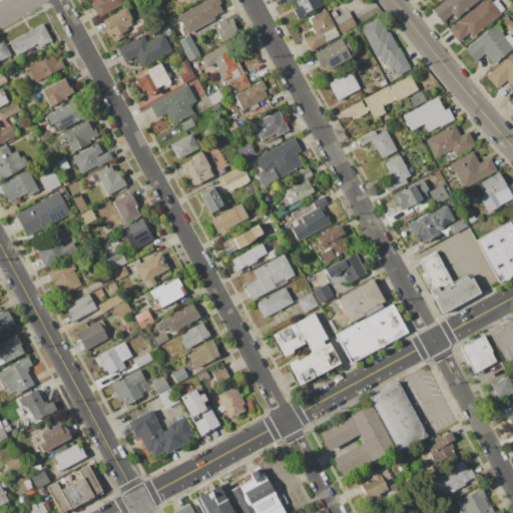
[(97,12),(95,13),(89,2),(92,1),(91,0),(122,0),(124,3),(99,16),(97,12)]
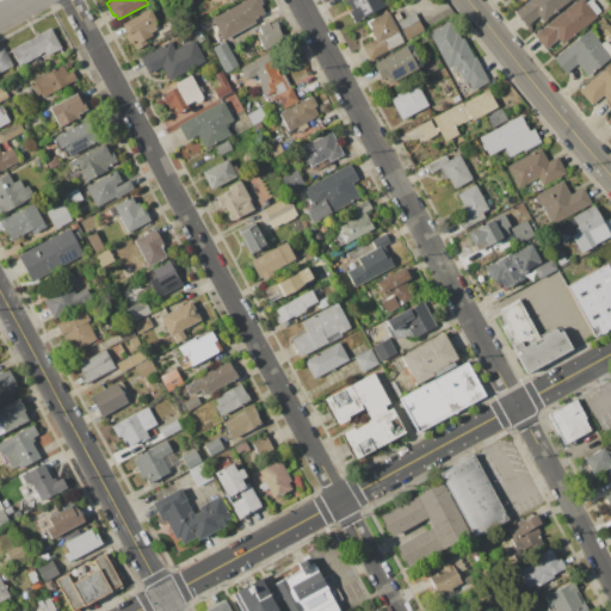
[(253,19),(254,23),(222,39),(210,19),(245,0),(260,0),(263,4),(260,5),(264,13),(253,19)]
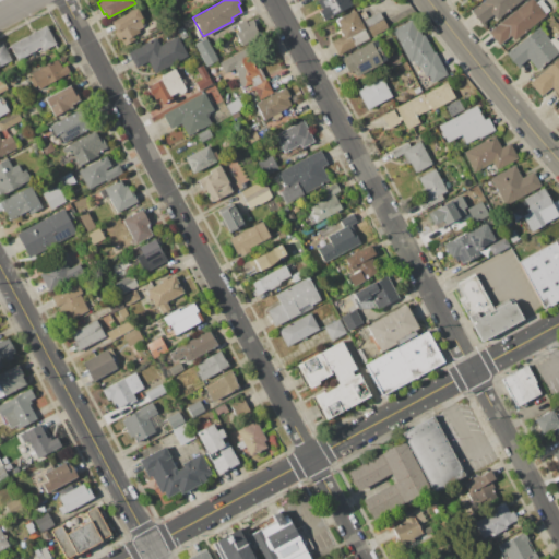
[(317,0),(349,0),(353,6),(324,21),(319,11),(322,9),(317,0)]
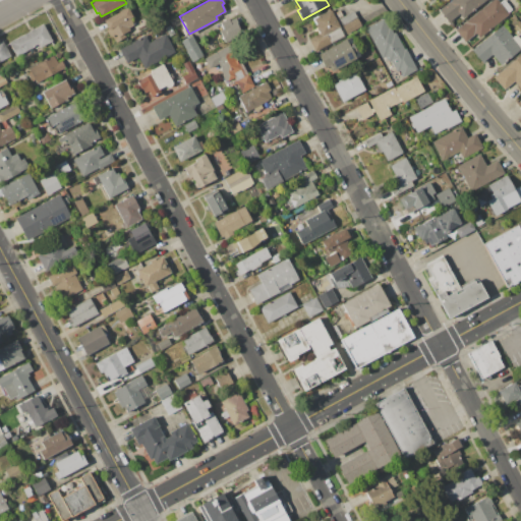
[(487,0),(463,18),(460,14),(449,22),(439,9),(450,0),(487,0)]
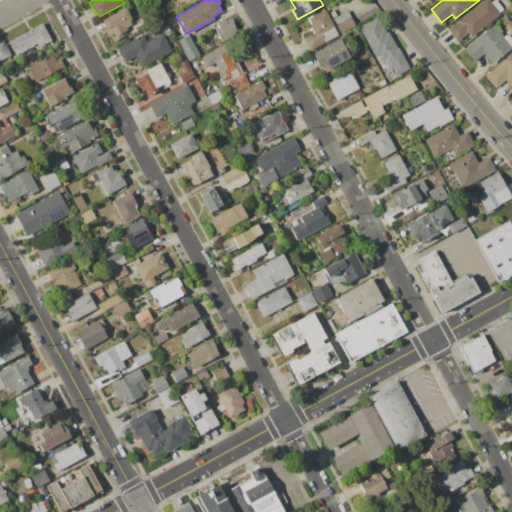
[(468,33),(457,41),(447,29),(484,0),(490,0),(492,2),(494,0),(497,0),(504,9),(500,12),(501,14),(471,37),(468,33)]
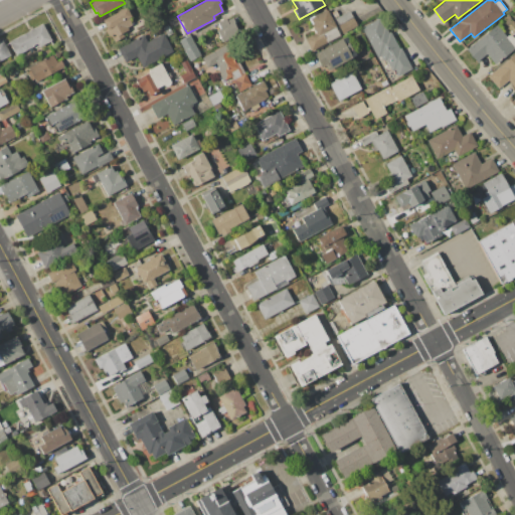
[(123,33),(125,37),(115,42),(111,36),(109,37),(104,28),(106,27),(103,20),(126,7),(131,16),(128,18),(132,24),(127,27),(129,30),(123,33)]
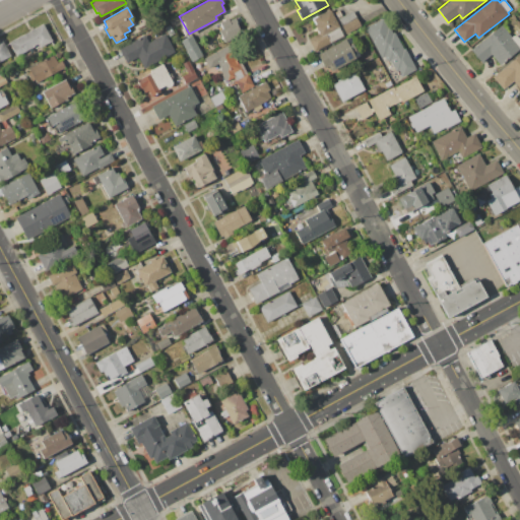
[(339,27),(343,37),(315,52),(308,39),(318,34),(316,30),(318,29),(311,18),(317,15),(318,16),(330,9),(340,27),(339,27)]
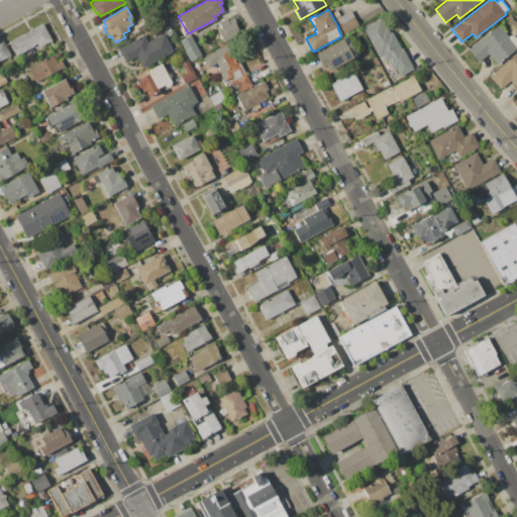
[(333,12),(337,10),(340,16),(351,10),(359,26),(344,34),(333,12)]
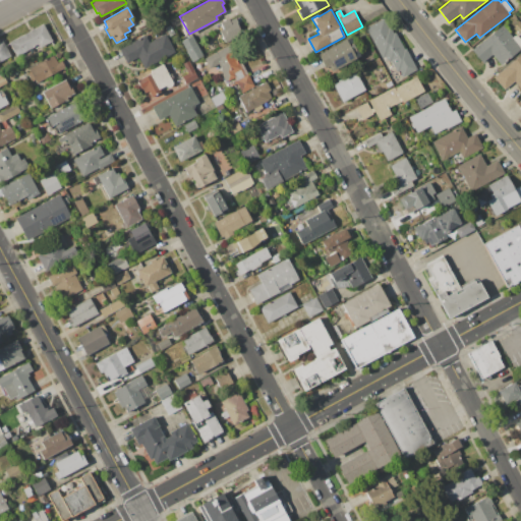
[(236,17),(240,25),(238,26),(242,33),(225,43),(218,29),(223,26),(220,22),(229,17),(230,20),(236,17)]
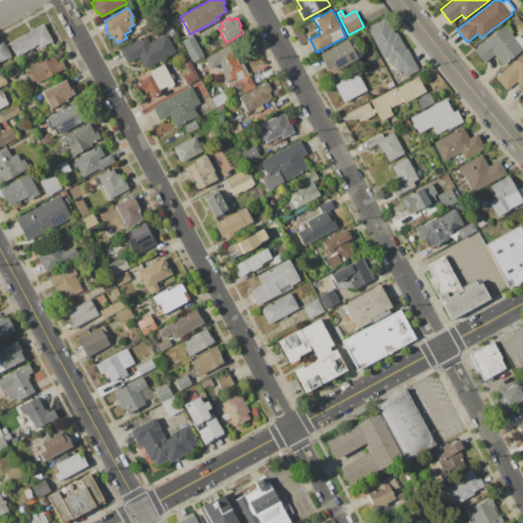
[(387,57),(383,59),(367,28),(386,17),(395,34),(396,33),(406,49),(408,48),(419,70),(405,78),(400,70),(398,72),(393,61),(390,63),(387,57)]
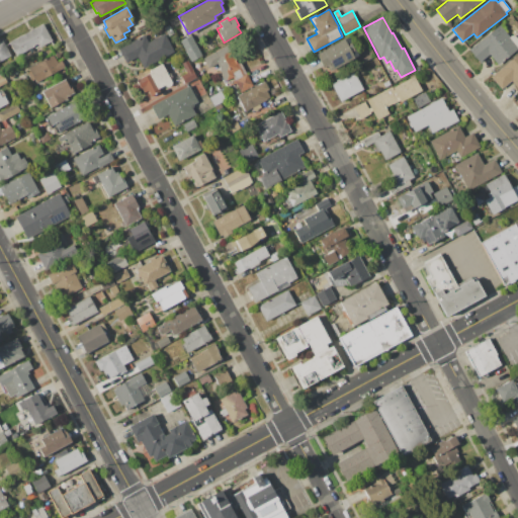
[(169,23),(175,34),(169,37),(163,27),(169,23)]
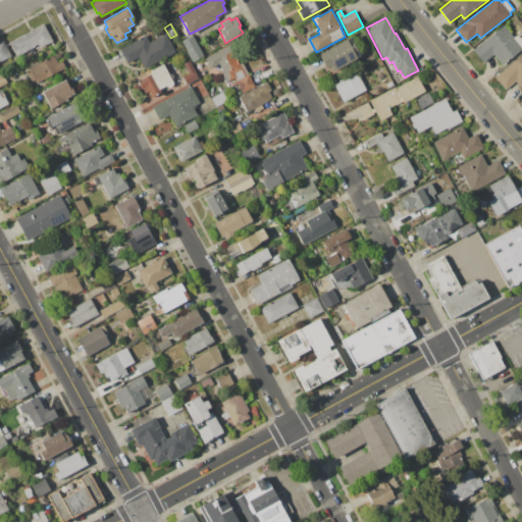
[(9,42),(43,24),(52,41),(40,48),(39,46),(37,48),(35,45),(16,55),(9,42)]
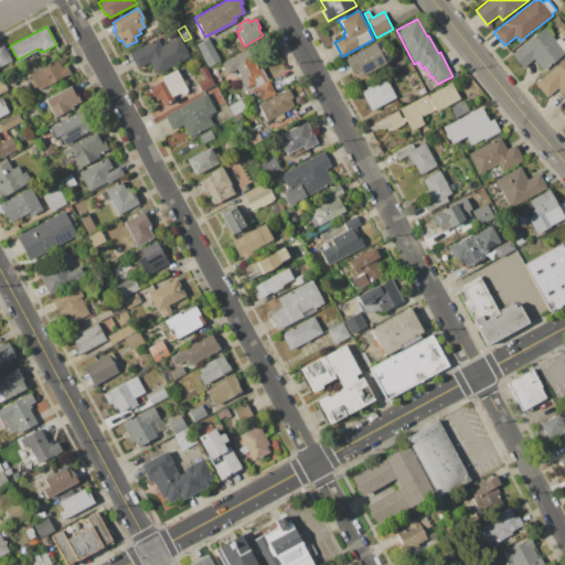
[(534,60),(523,68),(519,63),(515,62),(515,59),(511,54),(545,28),(556,41),(556,40),(557,39),(558,39),(560,39),(561,39),(562,40),(564,42),(564,53),(544,72),(534,60)]
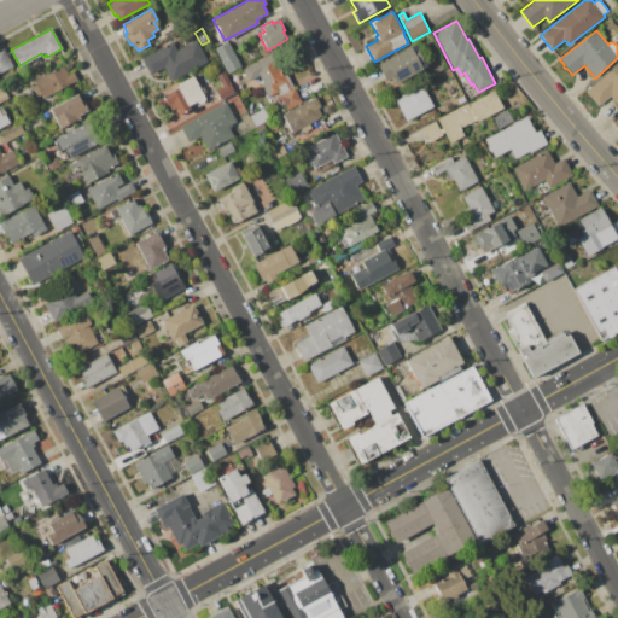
[(178,50),(197,40),(208,62),(170,81),(163,68),(150,76),(140,58),(172,40),(178,50)]
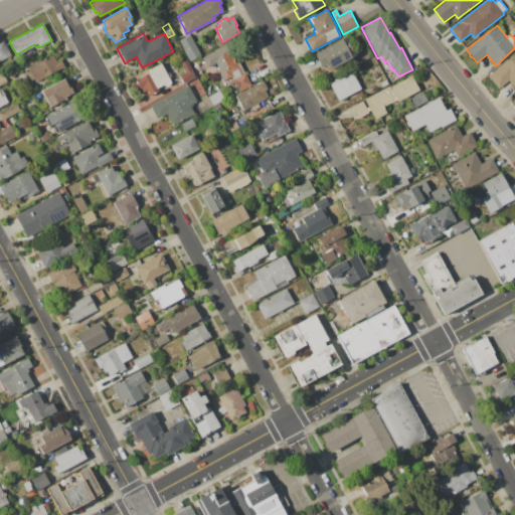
[(190,34),(201,55),(190,61),(179,40),(190,34)]
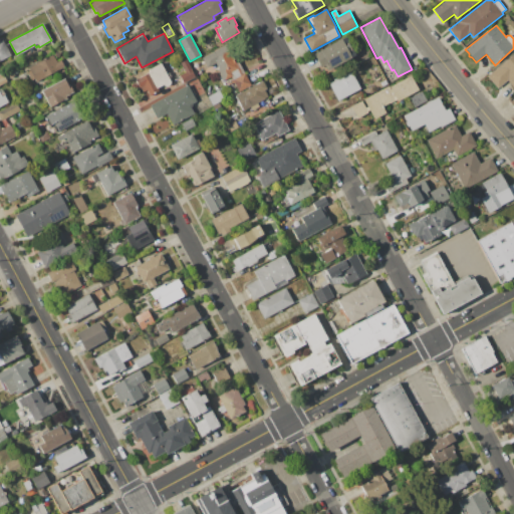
[(351,47),(355,55),(351,57),(351,58),(327,71),(325,66),(322,67),(314,52),(341,38),(341,39),(345,36),(349,43),(348,44),(350,48),(351,47)]
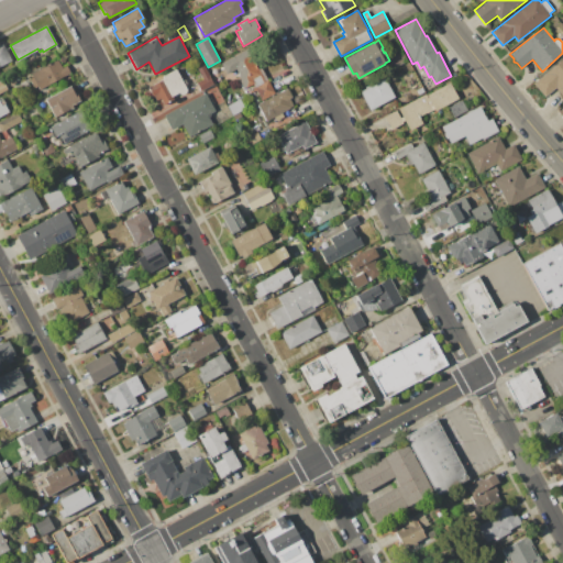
[(0,45),(4,43),(13,61),(0,67),(0,45)]
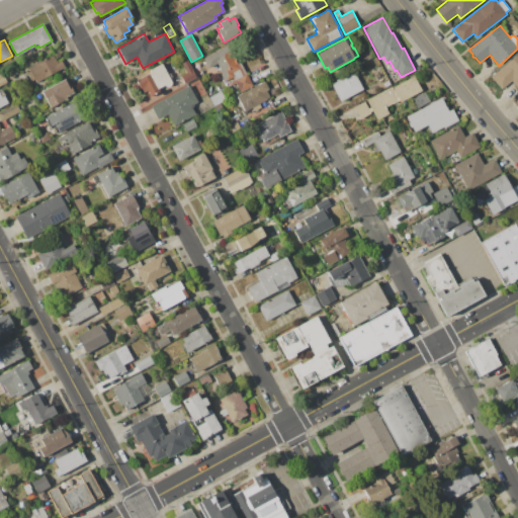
[(202,58),(231,42),(253,86),(241,92),(233,78),(225,82),(219,70),(221,69),(218,64),(208,69),(202,58)]
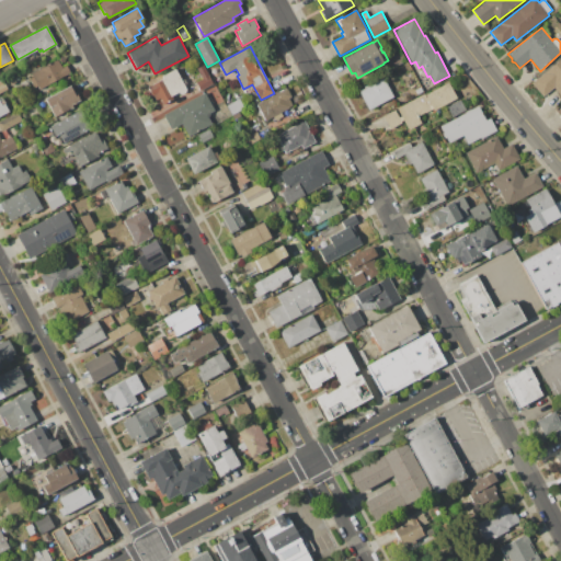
[(560,58),(560,98),(552,89),(544,98),(530,83),(542,72),(544,73),(560,58)]
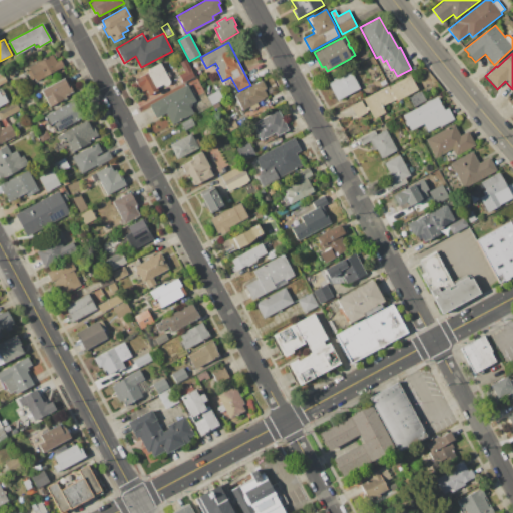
[(56,61),(61,59),(65,67),(36,82),(34,79),(31,81),(27,72),(29,70),(28,67),(53,54),(56,61)]
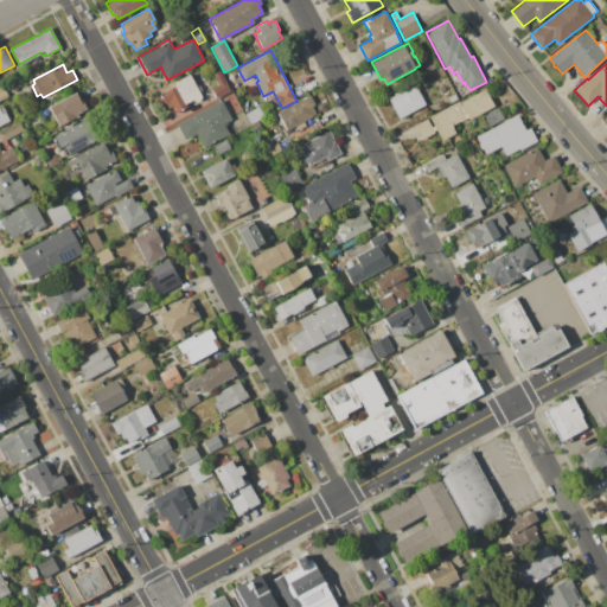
[(231,91),(216,98),(211,89),(218,85),(212,74),(221,70),(231,91)]
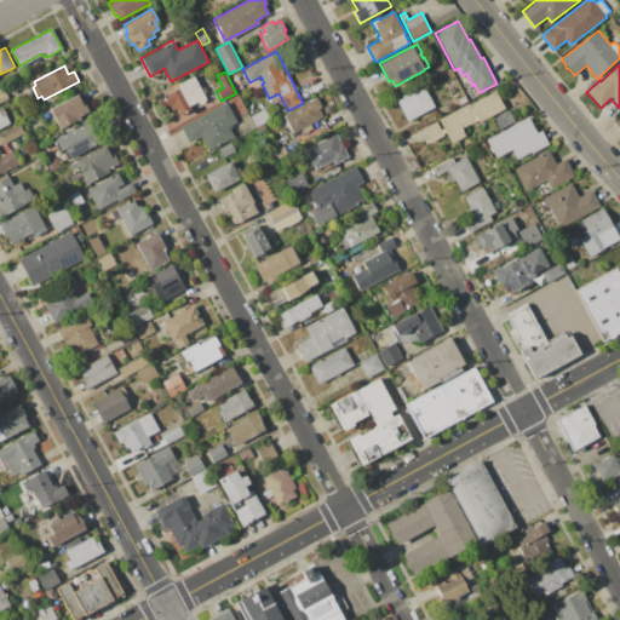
[(206,98),(206,99),(205,102),(204,103),(202,104),(201,104),(199,104),(197,104),(196,103),(190,107),(191,110),(181,115),(177,109),(172,112),(164,96),(181,87),(179,84),(194,76),(199,85),(201,84),(206,92),(204,93),(206,98)]
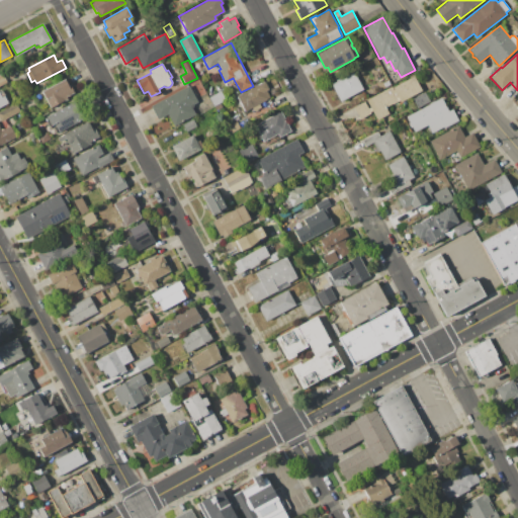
[(12,71),(16,69),(19,74),(15,76),(16,77),(10,80),(6,72),(11,70),(12,71)]
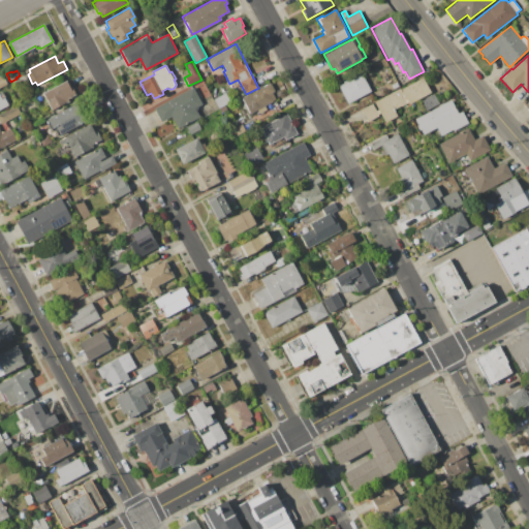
[(338,86),(362,73),(372,92),(347,104),(338,86)]
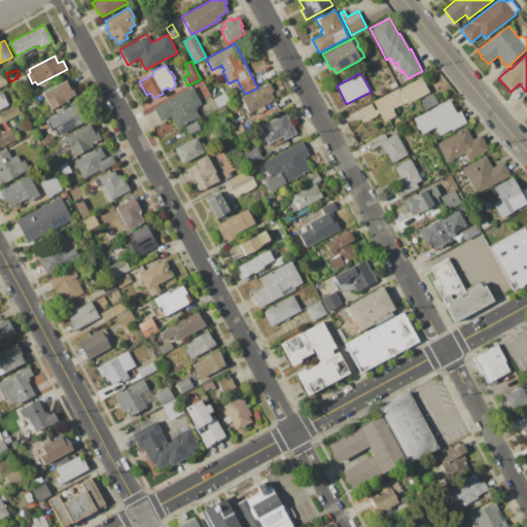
[(410,103),(410,104),(403,107),(402,104),(392,110),(396,116),(384,123),(373,102),(398,88),(399,89),(421,77),(429,93),(410,103)]
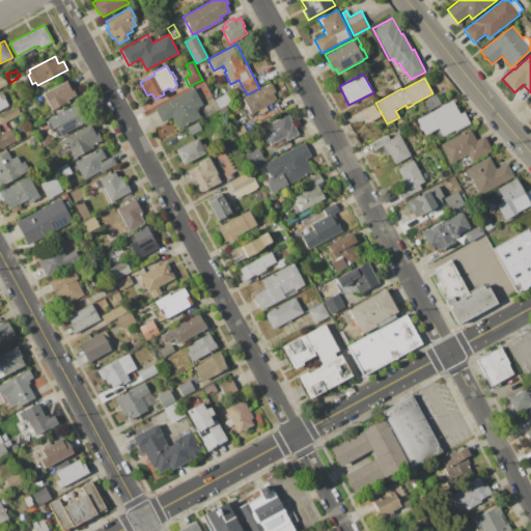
[(68,100),(70,102),(52,111),(43,93),(66,81),(70,88),(73,86),(77,94),(68,100)]
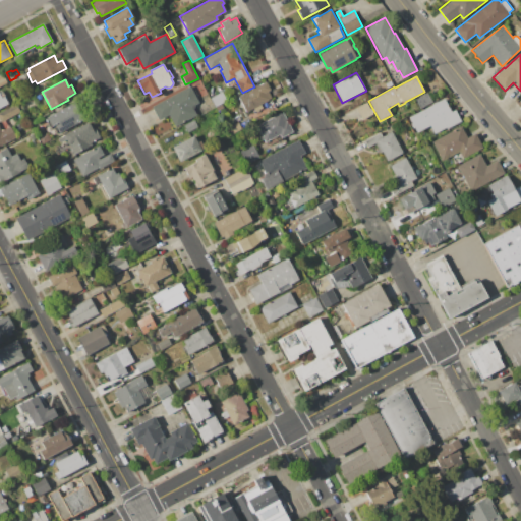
[(385,82),(391,79),(393,85),(388,89),(385,82)]
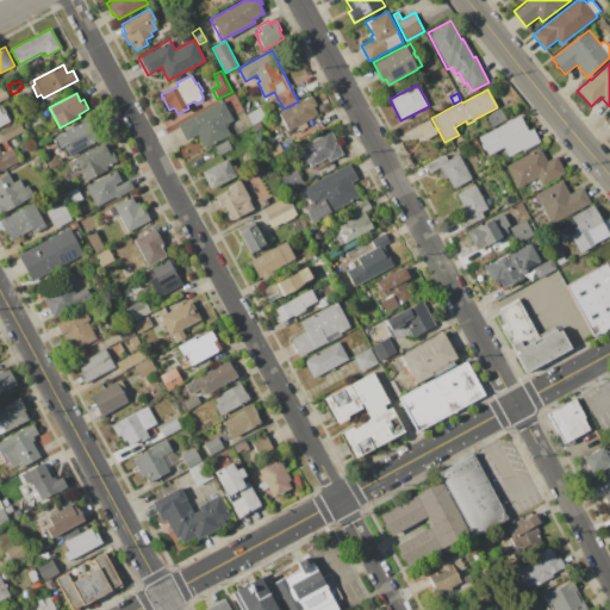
[(312,97),(317,105),(315,107),(318,114),(287,131),(278,114),(312,97)]
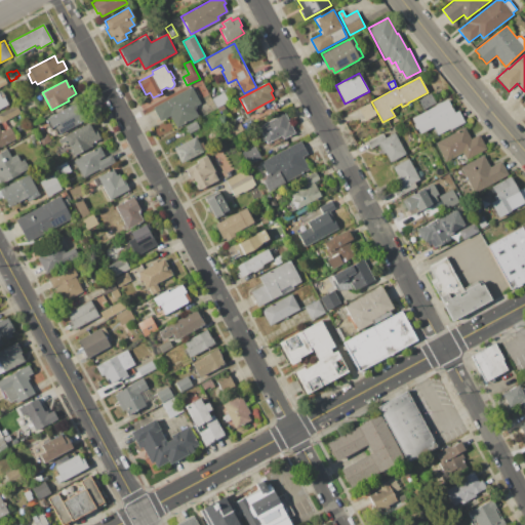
[(170,116),(160,122),(152,108),(192,86),(200,104),(194,107),(199,116),(176,128),(170,116)]
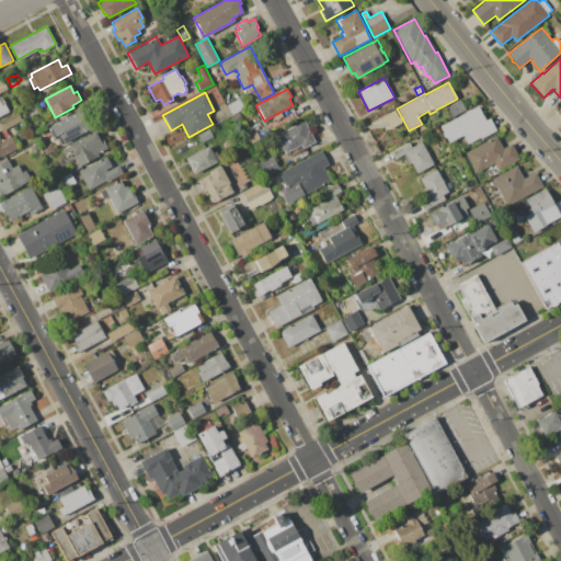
[(232,115),(226,105),(239,98),(244,109),(239,112),(232,115)]
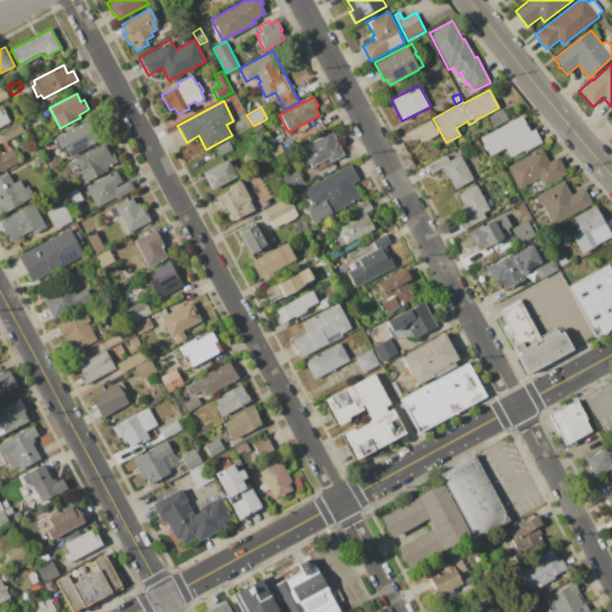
[(488,116),(503,109),(509,121),(495,129),(488,116)]
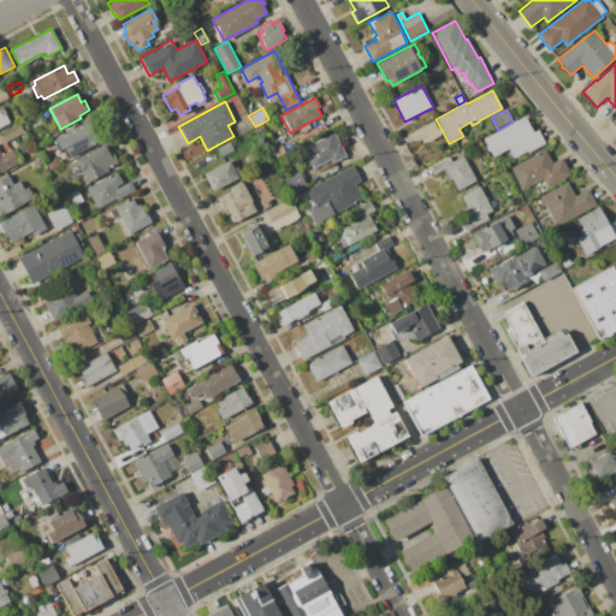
[(0,111),(3,116),(6,113),(11,123),(0,128),(0,111)]
